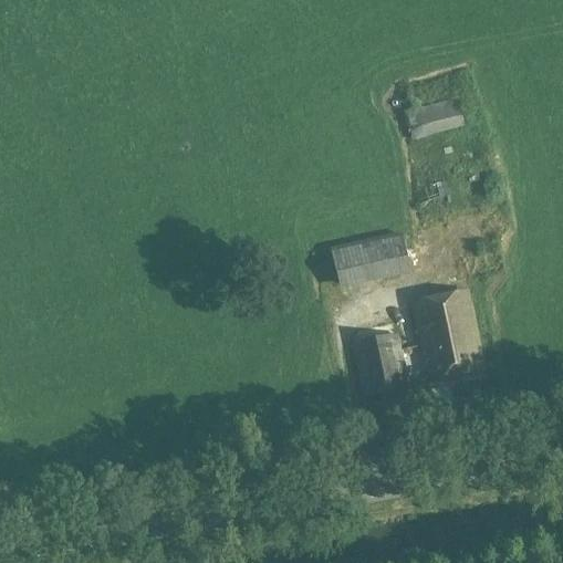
[(416,137),(468,125),(461,96),(409,108),(416,137)]
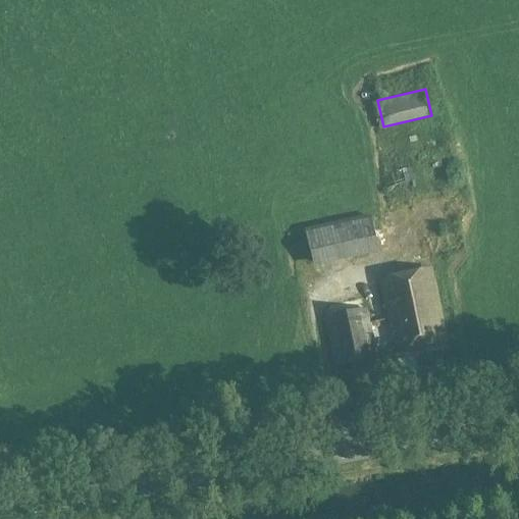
[(385,171),(390,189),(415,184),(412,166),(385,171)]
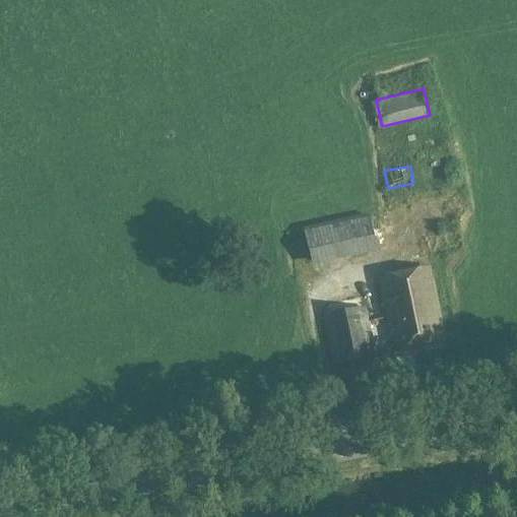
[(369,211),(297,225),(305,262),(376,247),(369,211)]
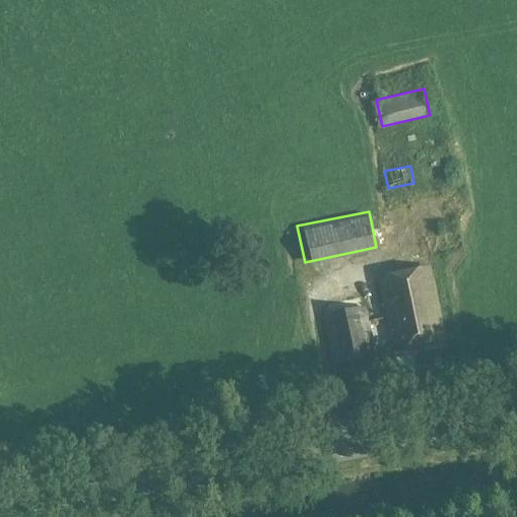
[(397,349),(447,339),(432,267),(382,278),(397,349)]
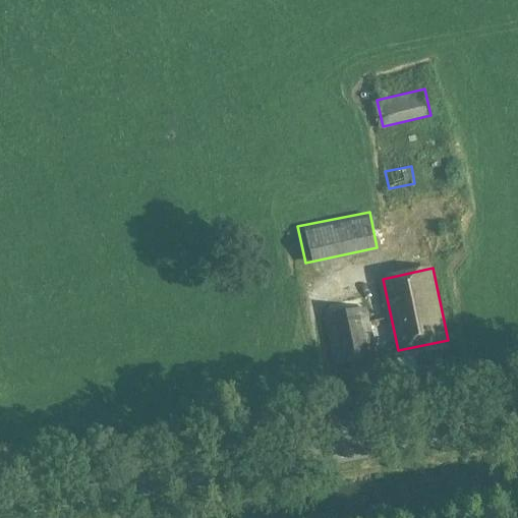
[(368,307),(327,315),(337,363),(379,354),(368,307)]
